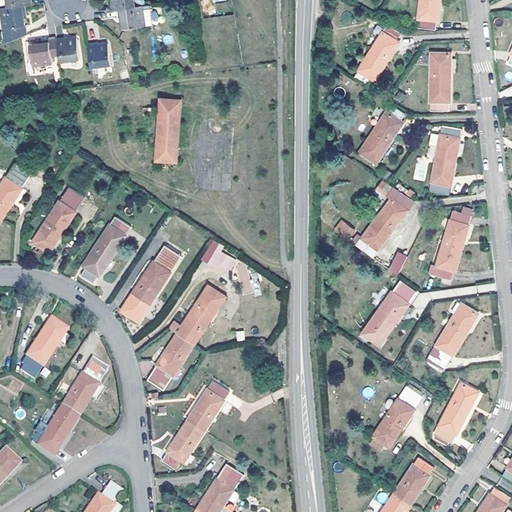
[(133,0),(111,0),(112,2),(110,3),(112,12),(119,11),(135,9),(133,0)]
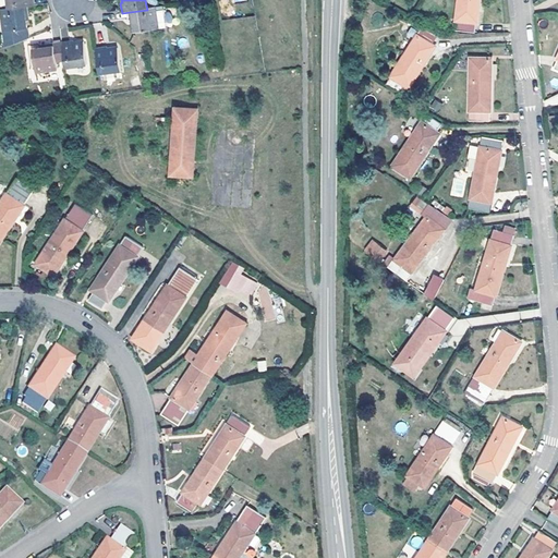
[(456,31),(475,34),(476,23),(477,22),(480,0),(458,0),(457,20),(458,22),(456,31)]
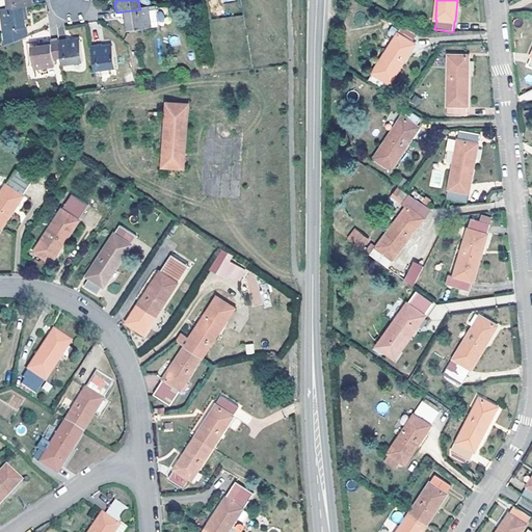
[(6,46),(27,38),(25,18),(27,17),(26,6),(8,8),(1,10),(6,46)]
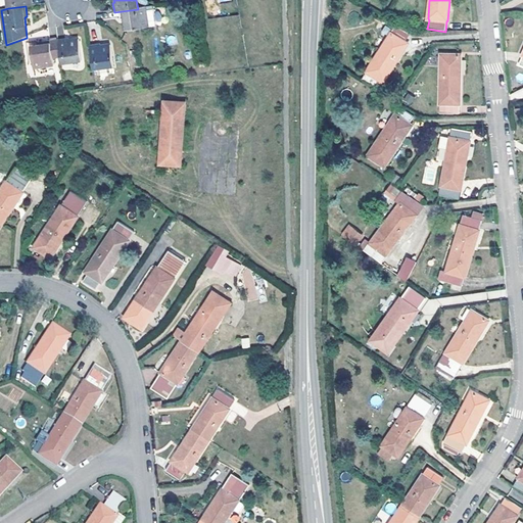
[(145,11),(145,8),(138,9),(122,11),(123,22),(126,22),(127,32),(147,29),(145,11)]
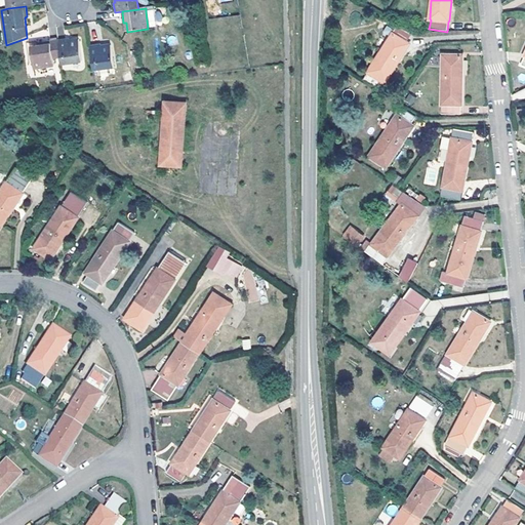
[(153,10),(146,11),(148,29),(155,28),(153,10)]
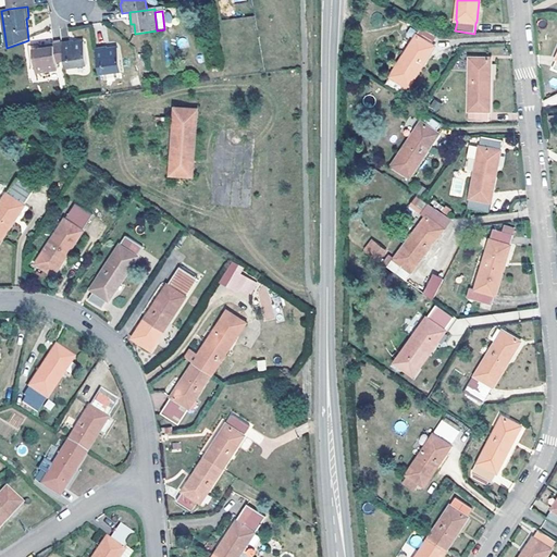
[(385,85),(401,95),(407,86),(409,87),(428,57),(424,56),(432,44),(437,36),(423,26),(385,85)]
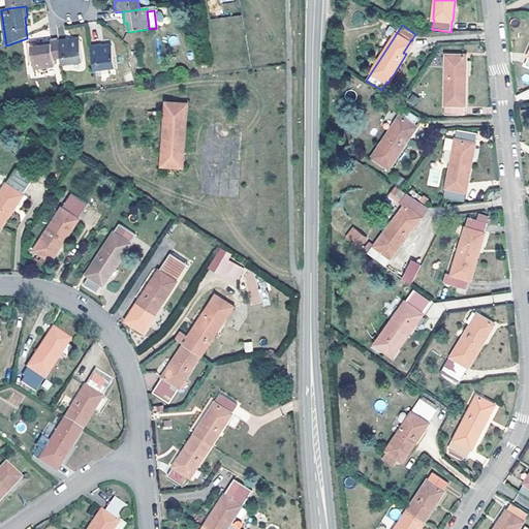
[(70,40),(59,41),(61,60),(63,66),(82,63),(80,42),(69,43),(70,40)]
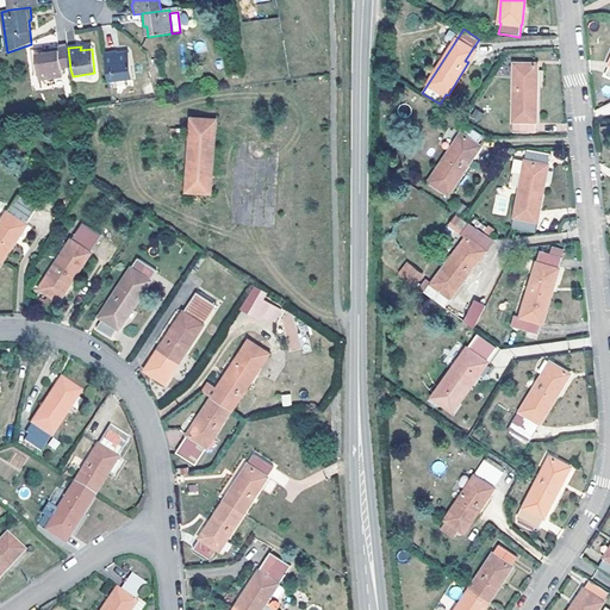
[(70,69),(68,48),(48,51),(47,54),(37,55),(39,81),(62,78),(63,69),(70,69)]
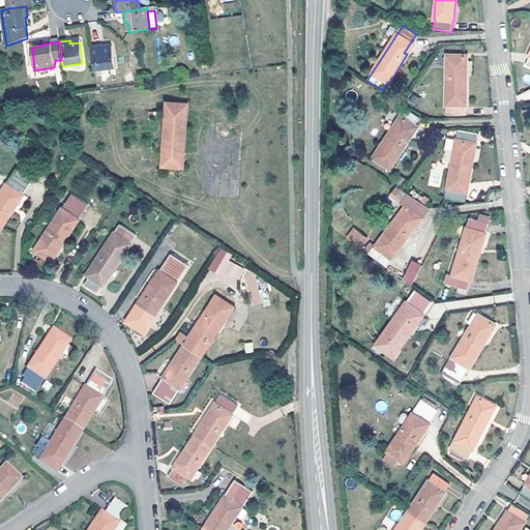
[(411,41),(404,53),(407,54),(414,43),(411,41)]
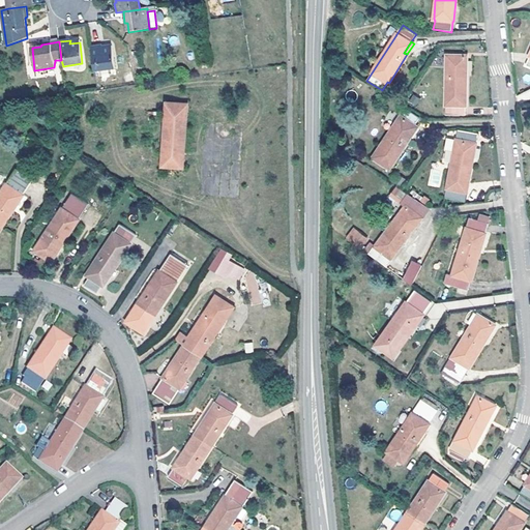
[(92,48),(95,72),(114,69),(112,48),(102,49),(101,47),(92,48)]
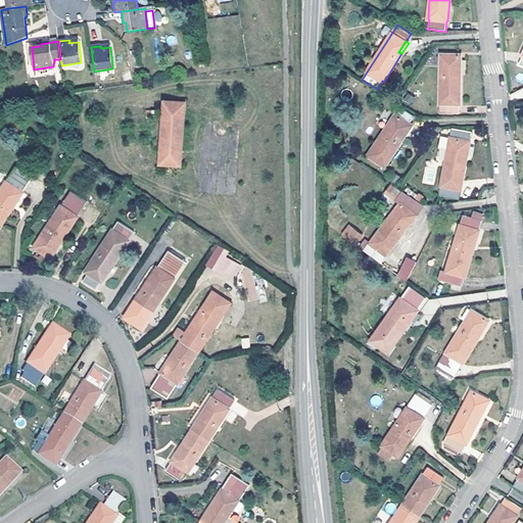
[(440,113),(460,113),(461,54),(445,54),(444,62),(441,62),(440,113)]
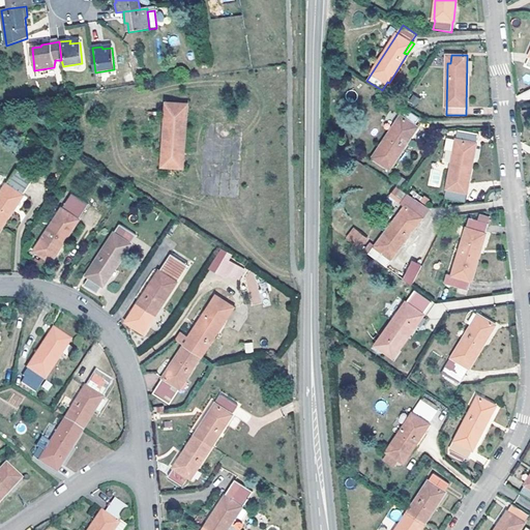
[(408,102),(416,107),(419,97),(412,94),(408,102)]
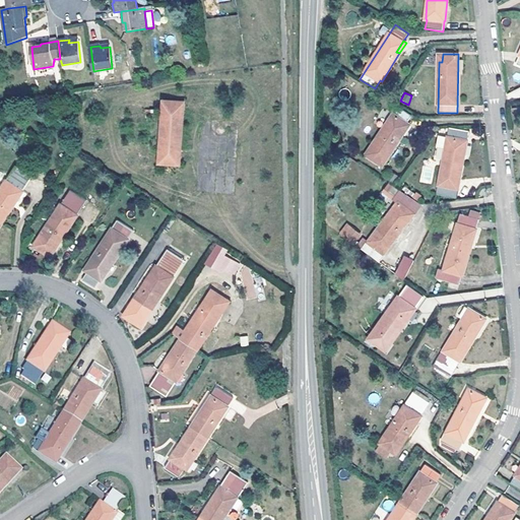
[(164,100),(159,150),(165,151),(164,164),(180,165),(185,102),(164,100)]
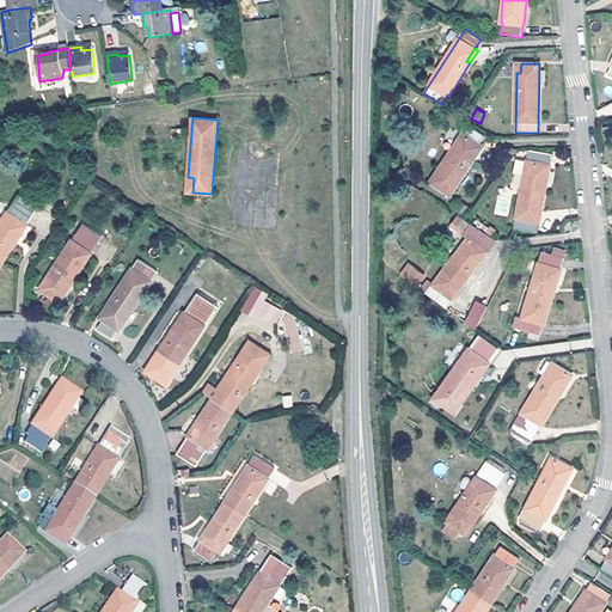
[(479,144),(485,135),(470,126),(430,182),(451,195),(475,159),(471,157),(479,144)]
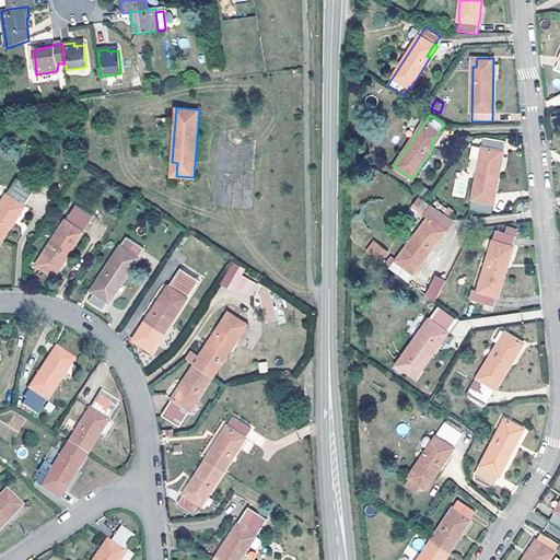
[(431,143),(434,146),(442,135),(439,131),(431,143)]
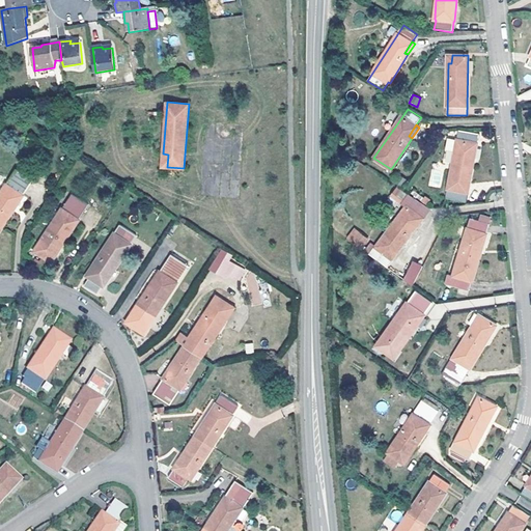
[(446,198),(466,201),(479,134),(460,130),(457,140),(449,138),(446,149),(455,151),(446,198)]
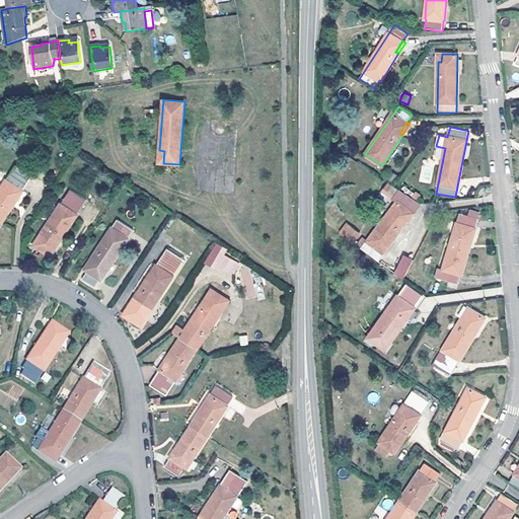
[(0,191),(0,220),(3,222),(33,176),(16,165),(0,191)]
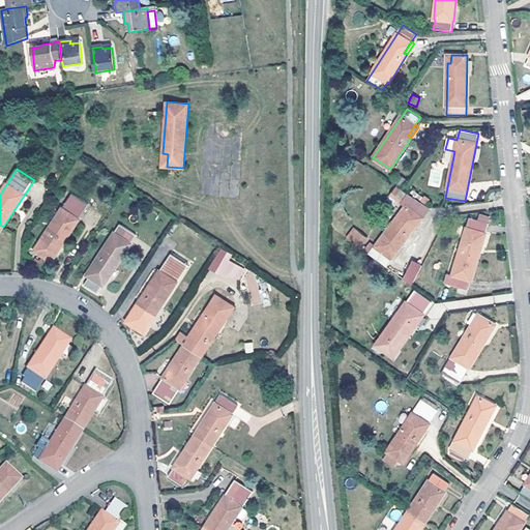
[(402,202),(406,205),(370,254),(385,266),(415,227),(416,228),(423,218),(422,217),(430,208),(408,193),(402,202)]
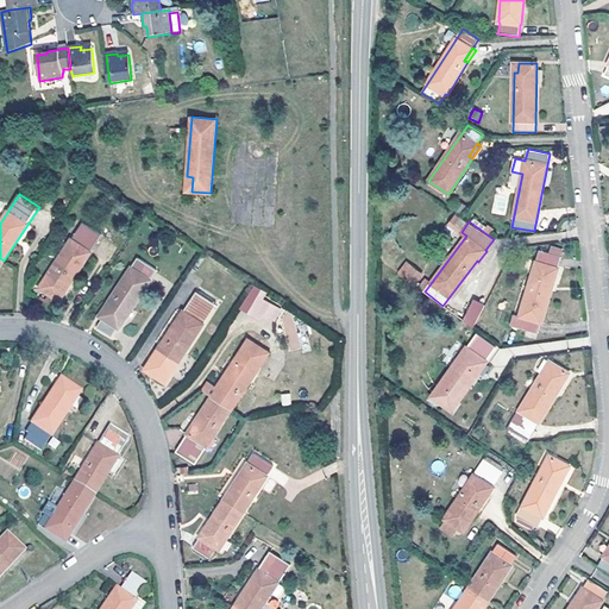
[(44,290),(60,301),(102,236),(83,223),(49,277),(51,278),(44,290)]
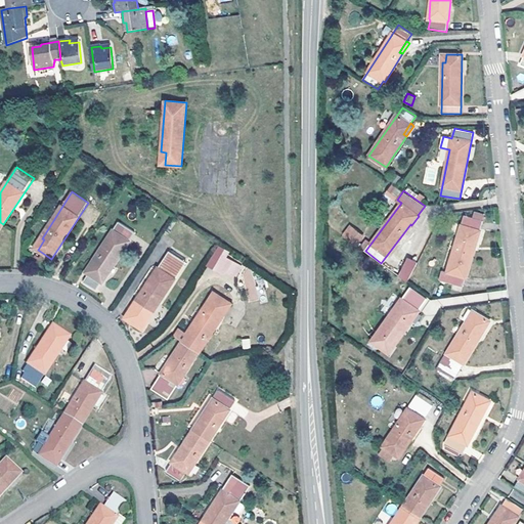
[(410,195),(422,203),(426,197),(421,192),(419,194),(413,191),(410,195)]
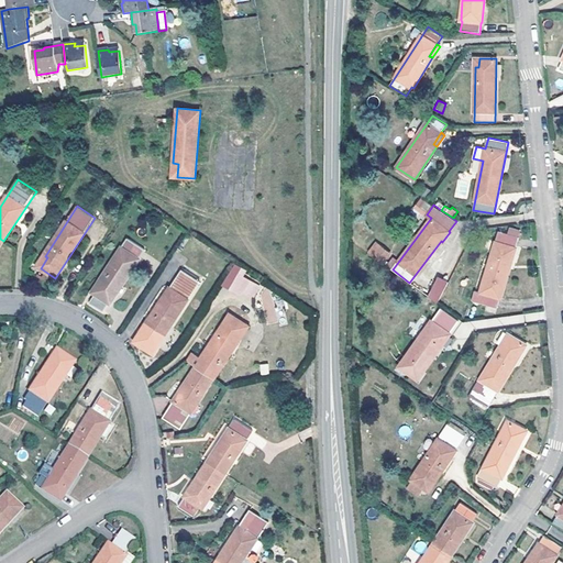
[(473,300),(498,308),(519,238),(499,231),(496,241),(499,243),(495,254),(492,254),(481,293),(475,290),(473,300)]
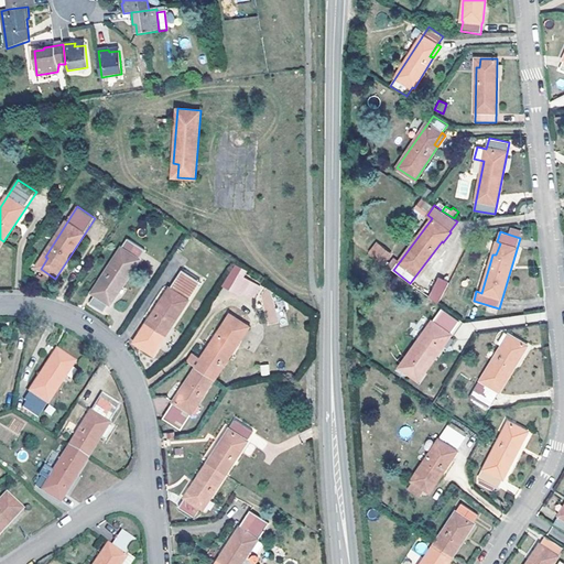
[(111,304),(147,251),(128,239),(111,264),(115,267),(108,277),(90,304),(105,313),(110,304),(111,304)]
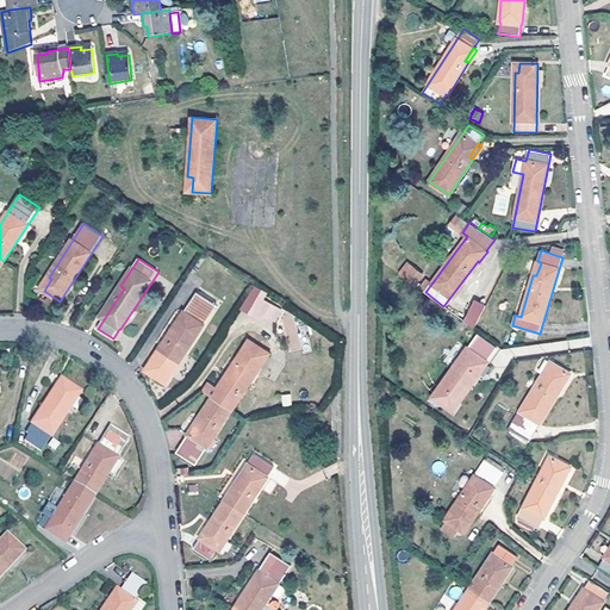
[(408,261),(397,273),(415,287),(424,275),(408,261)]
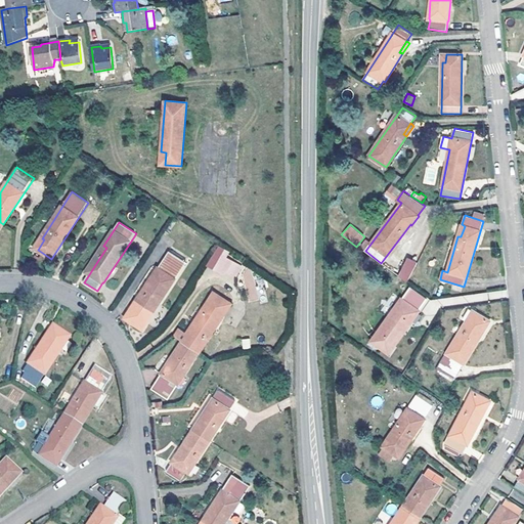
[(100,257),(106,248),(103,246),(97,255),(100,257)]
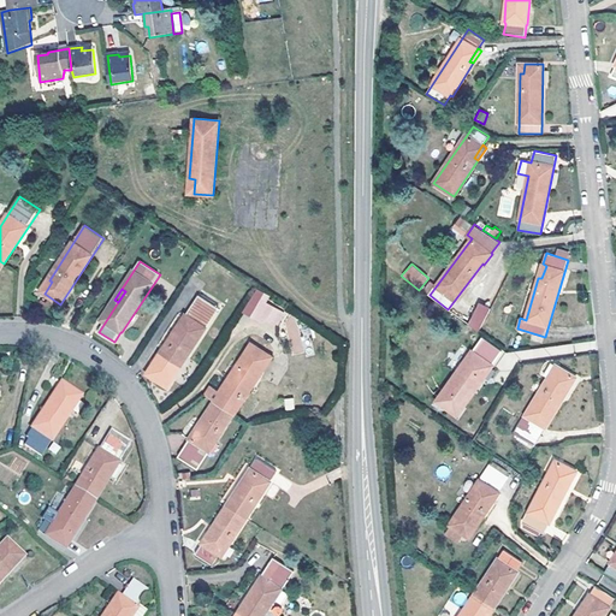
[(256,289),(241,312),(248,317),(264,294),(256,289)]
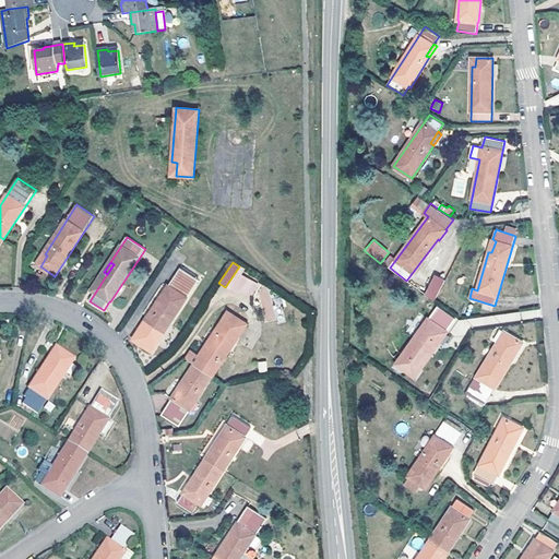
[(181,268),(146,320),(150,322),(143,332),(141,330),(134,340),(153,351),(199,280),(181,268)]
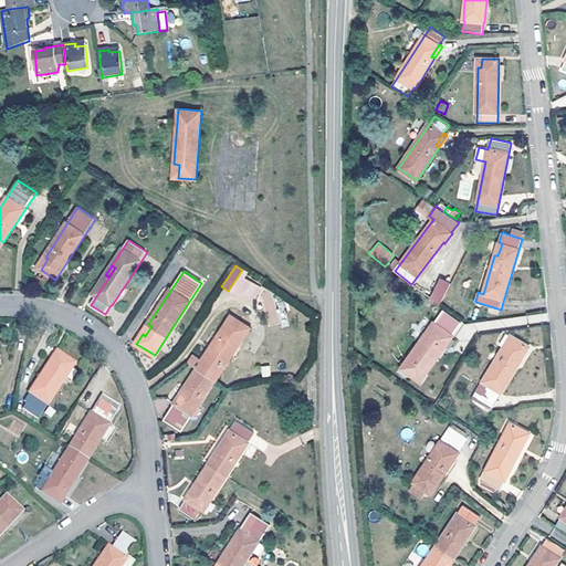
[(242,276),(233,290),(242,295),(250,282),(242,276)]
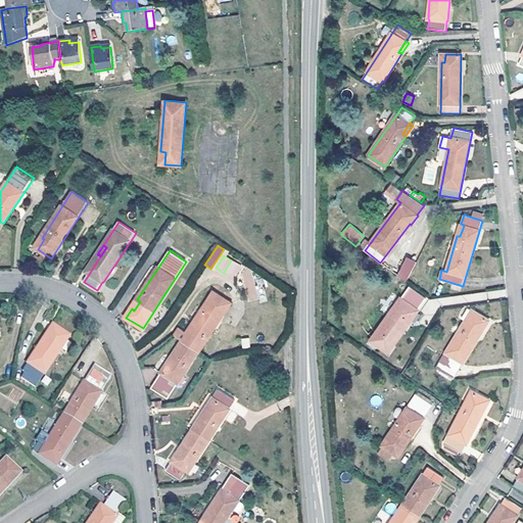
[(406,256),(396,277),(407,281),(416,260),(406,256)]
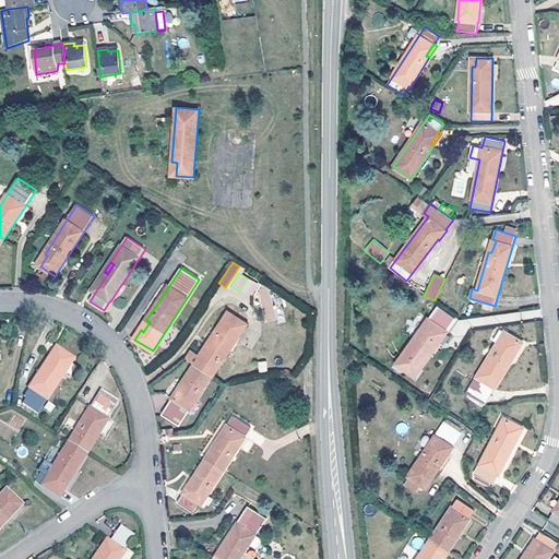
[(270,287),(259,289),(264,322),(275,320),(270,287)]
